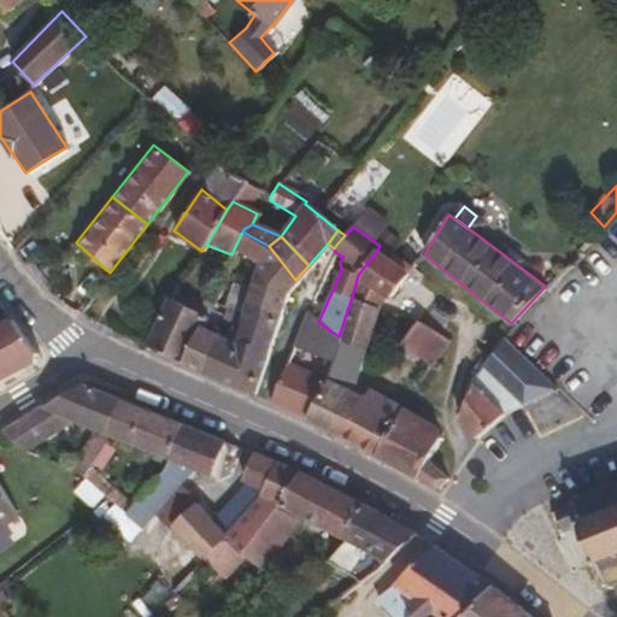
[(252,395),(287,293),(295,280),(269,246),(257,262),(244,329),(235,327),(230,329),(227,336),(216,331),(200,371),(252,395)]
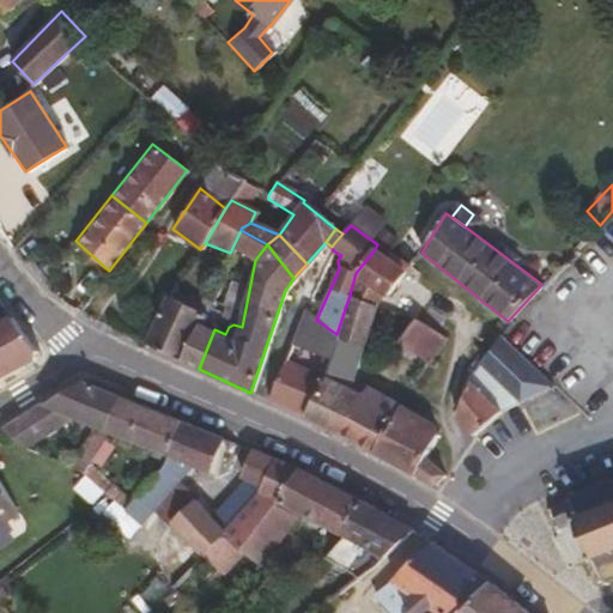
[(389,292),(408,266),(389,252),(386,256),(375,249),(356,273),(350,295),(375,305),(389,292)]
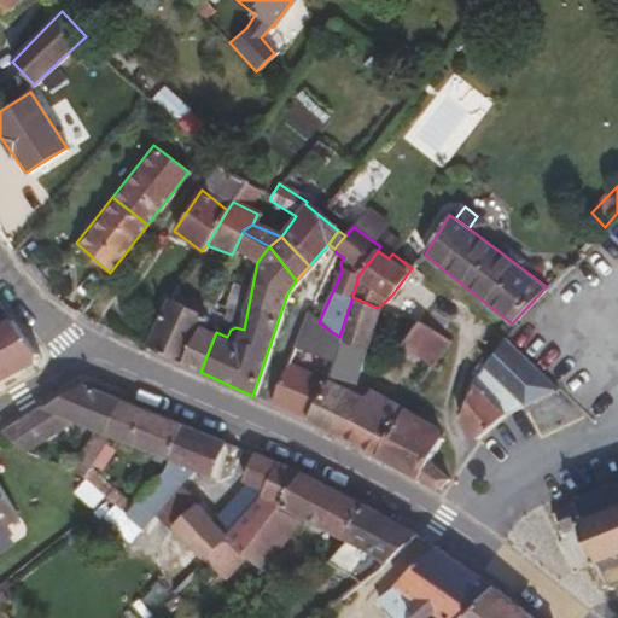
[(367,345),(378,308),(353,297),(339,337),(345,339),(367,345)]
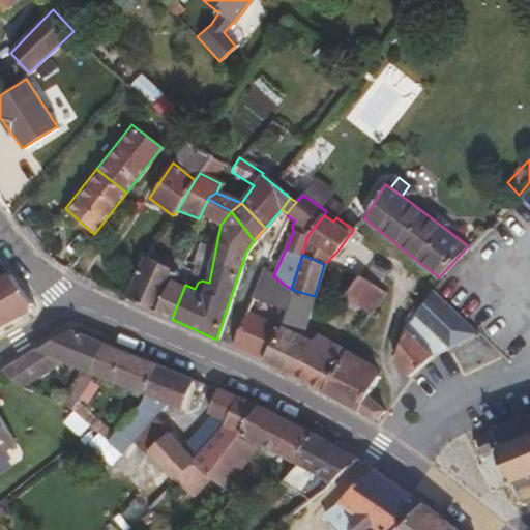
[(157,312),(172,280),(176,270),(146,257),(124,297),(157,312)]
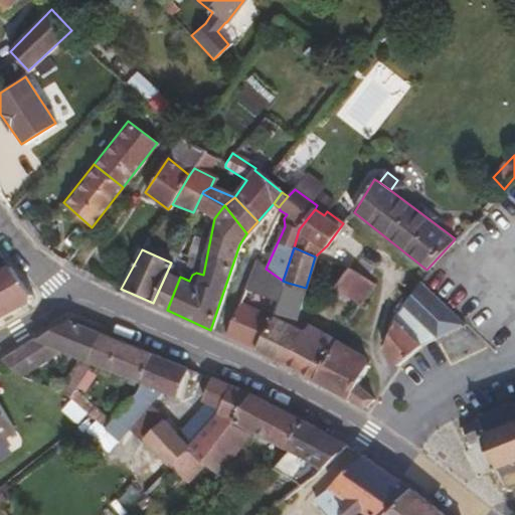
[(283,281),(266,269),(253,262),(247,277),(280,288),(283,281)]
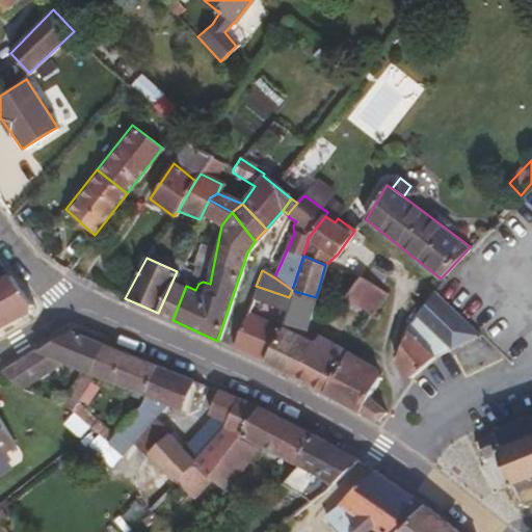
[(0,327),(7,323),(33,309),(35,302),(12,273),(0,280),(0,327)]
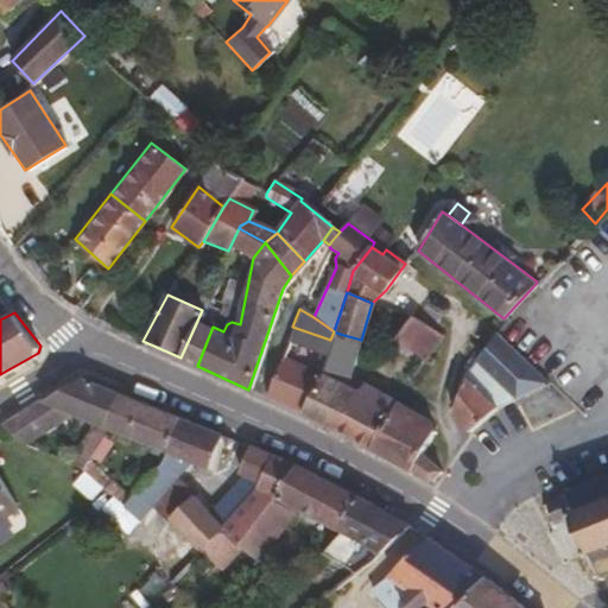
[(420,362),(437,335),(409,316),(393,340),(420,362)]
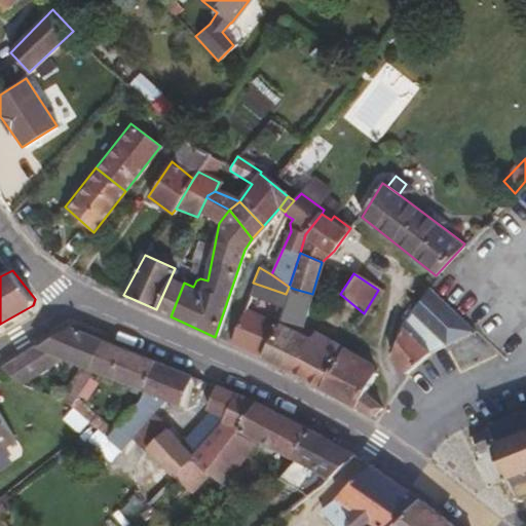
[(171,316),(184,283),(171,277),(156,309),(171,316)]
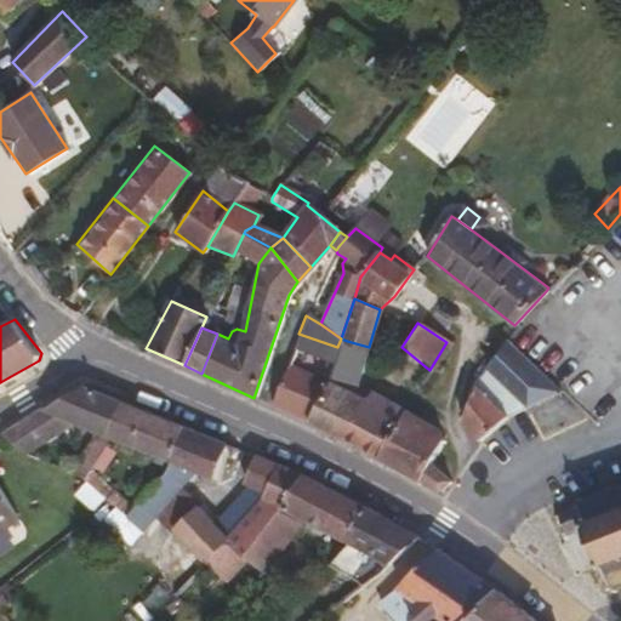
[(353,392),(369,347),(347,341),(341,339),(337,347),(329,381),(353,392)]
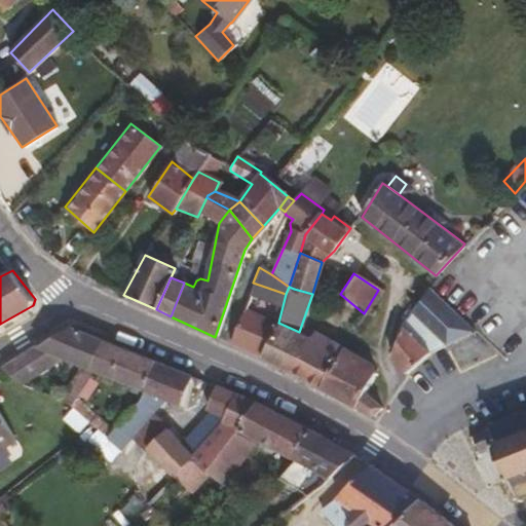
[(474,331),(428,287),(410,312),(418,321),(443,345),(474,331)]
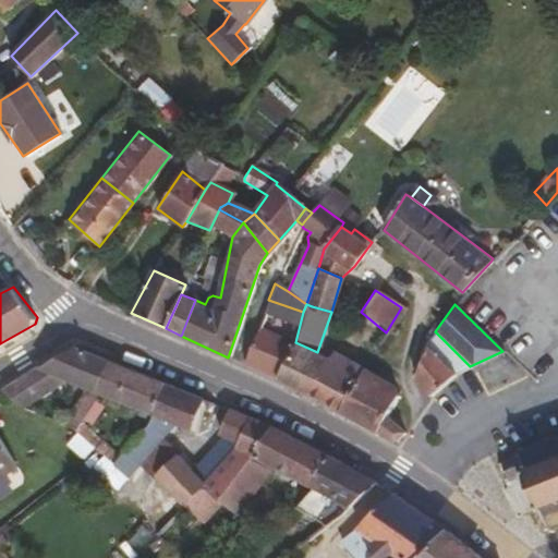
[(311,393),(330,360),(317,352),(295,342),(257,327),(243,364),(311,393)]
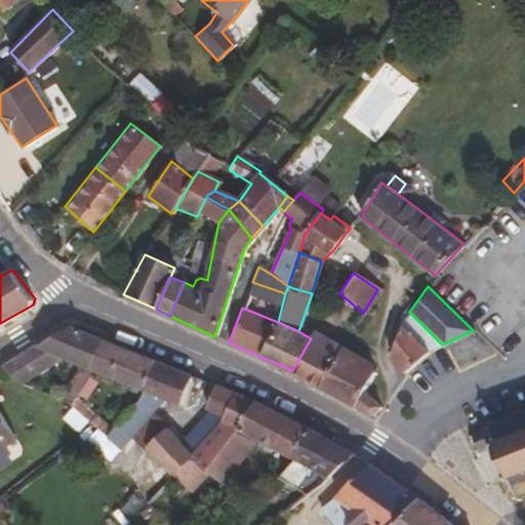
[(417,320),(409,312),(405,320),(411,325),(417,320)]
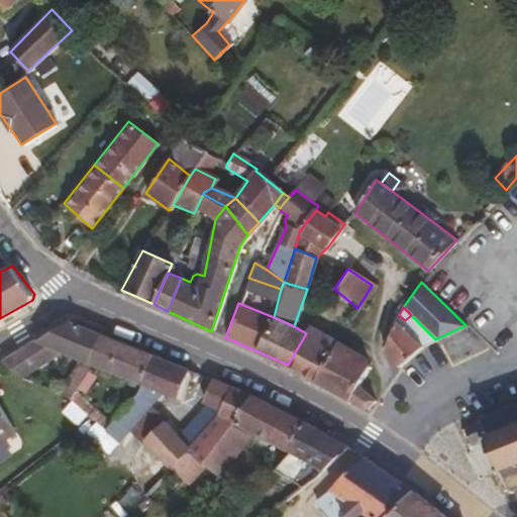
[(93,359),(104,332),(71,319),(6,362),(25,377),(37,368),(68,349),(93,359)]
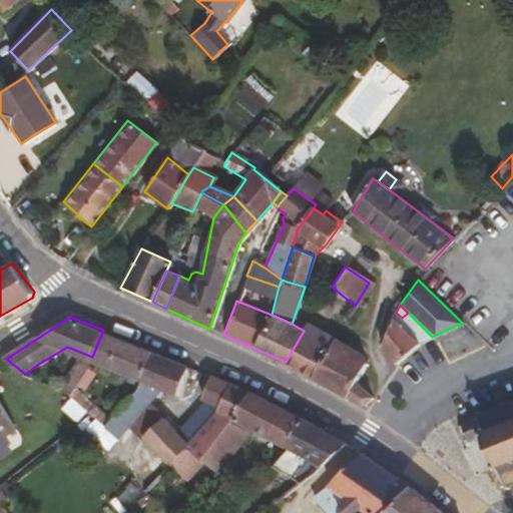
[(395,364),(419,343),(391,318),(381,346),(395,364)]
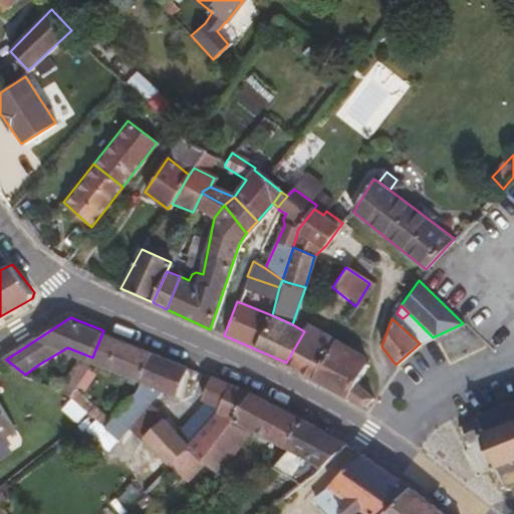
[(314,378),(334,339),(314,327),(310,333),(304,331),(286,362),(314,378)]
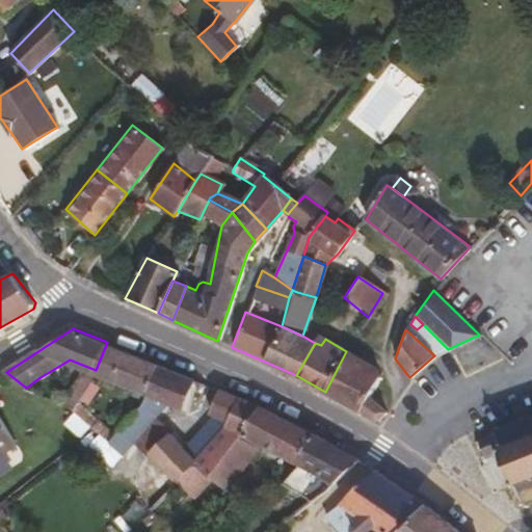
[(159,363),(107,342),(96,370),(148,391),(159,363)]
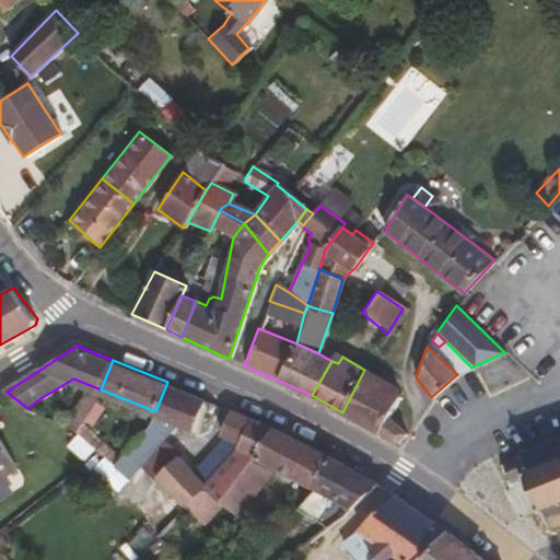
[(387,418),(397,397),(394,386),(364,370),(342,412),(377,431),(398,443),(407,432),(387,418)]
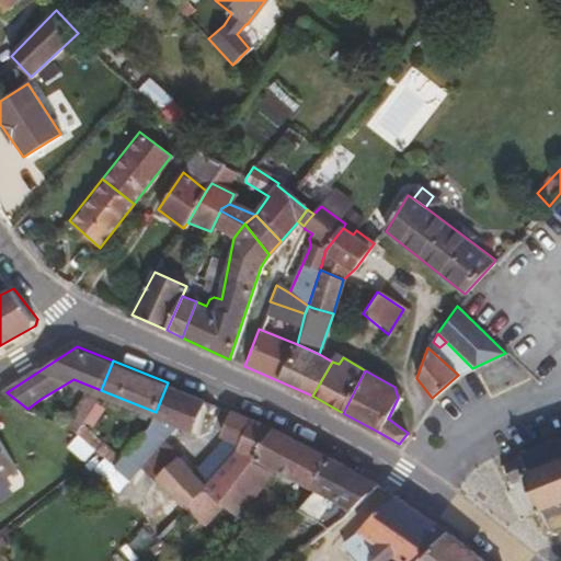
[(197,430),(208,400),(168,382),(156,412),(158,413),(182,423),(197,430)]
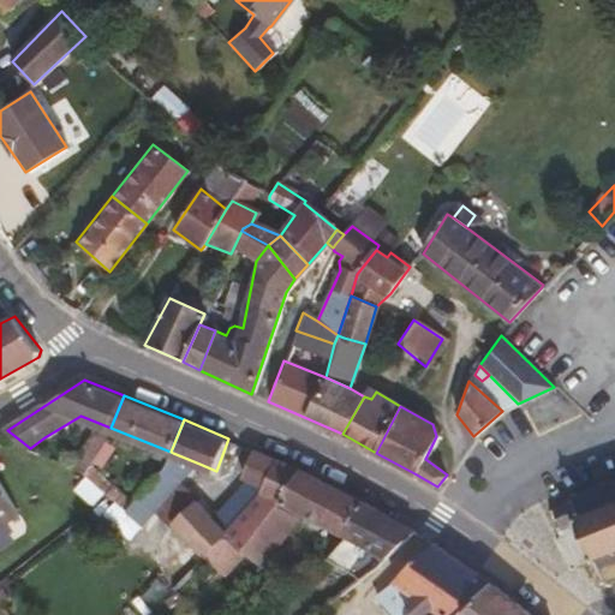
[(84,470),(103,441),(94,435),(77,461),(76,464),(84,470)]
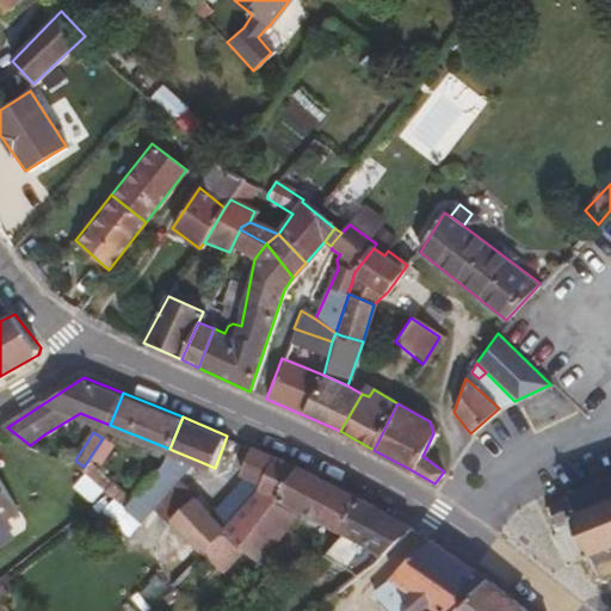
[(281,495),(302,467),(254,446),(245,469),(264,476),(259,489),(227,528),(245,547),(277,500),(281,495)]
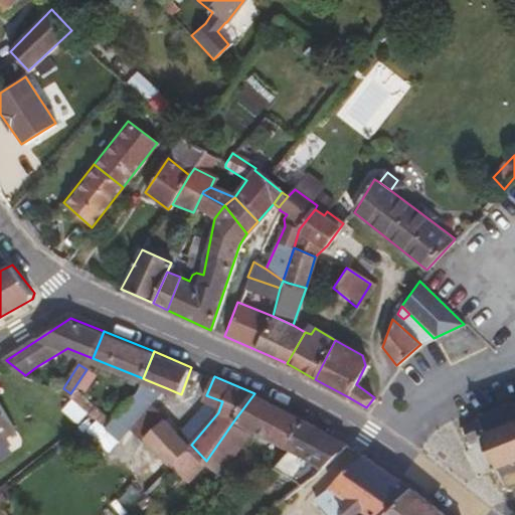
[(120,436),(167,388),(145,379),(142,388),(140,391),(115,416),(107,424),(120,436)]
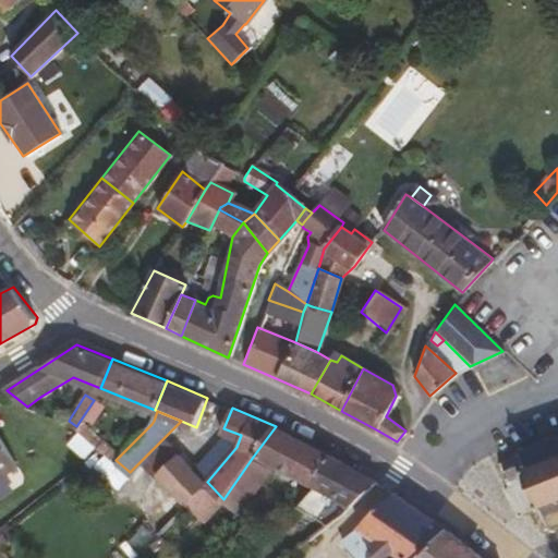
[(332,455),(282,428),(276,426),(256,452),(312,483),(316,486),(332,455)]
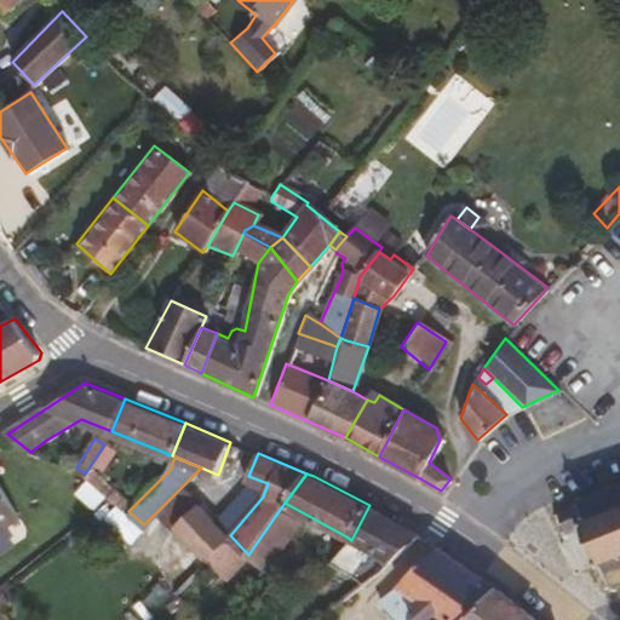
[(0,529),(22,516),(0,481),(0,529)]
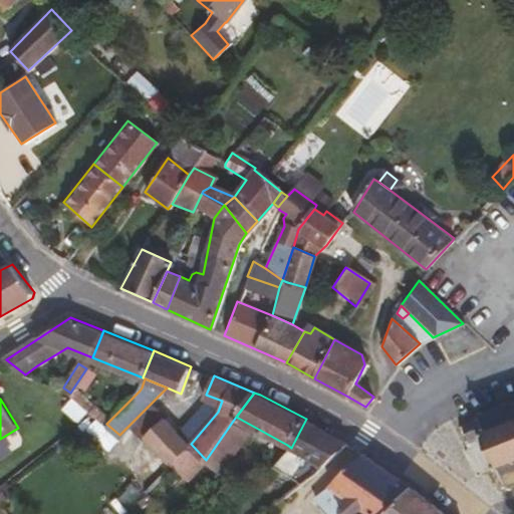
[(513,401),(506,404),(504,402),(499,403),(500,407),(480,414),(479,411),(474,412),(475,417),(469,417),(456,425),(459,433),(464,432),(466,438),(463,440),(465,446),(479,441),(481,444),(487,442),(495,464),(491,465),(493,470),(498,469),(502,482),(498,484),(500,488),(504,487),(506,490),(509,488),(509,484),(513,482),(513,401)]
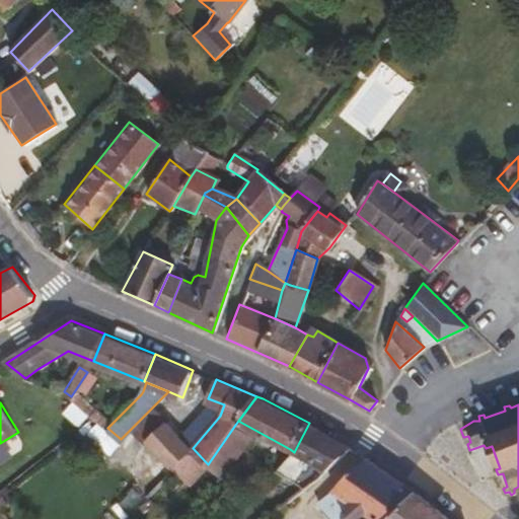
[(116,420),(97,406),(90,415),(98,420),(107,428),(116,420)]
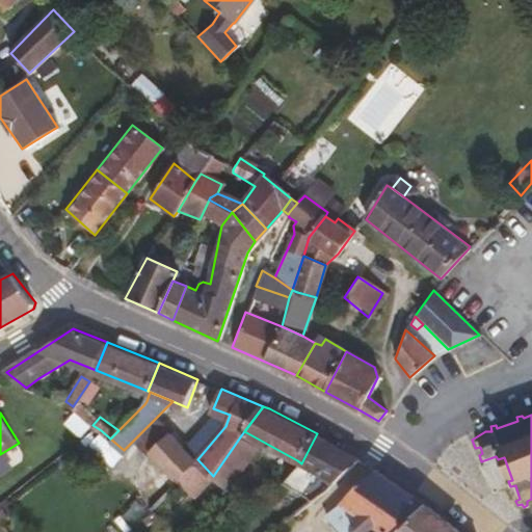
[(197,459),(171,430),(153,449),(179,479),(197,459)]
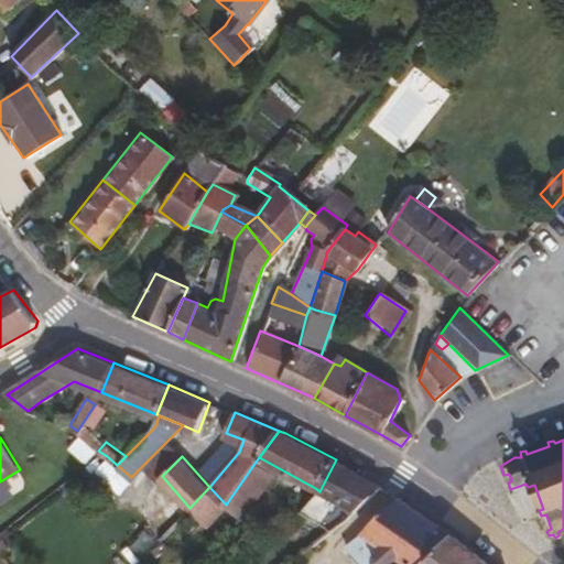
[(383,485),(336,459),(320,491),(301,510),(332,529),(346,518),(383,485)]
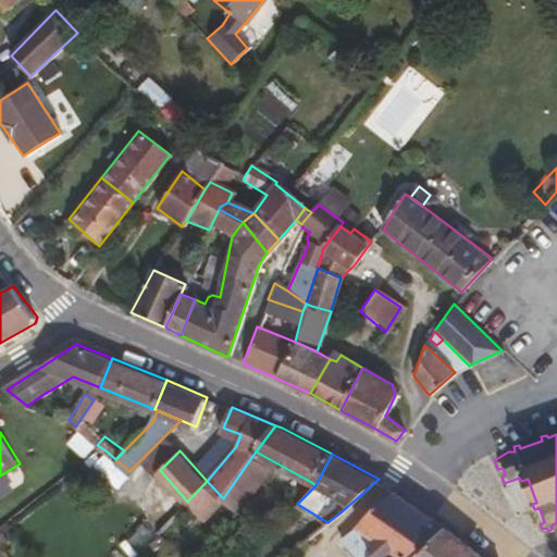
[(239,514),(273,467),(256,457),(252,456),(223,498),(225,499),(239,514)]
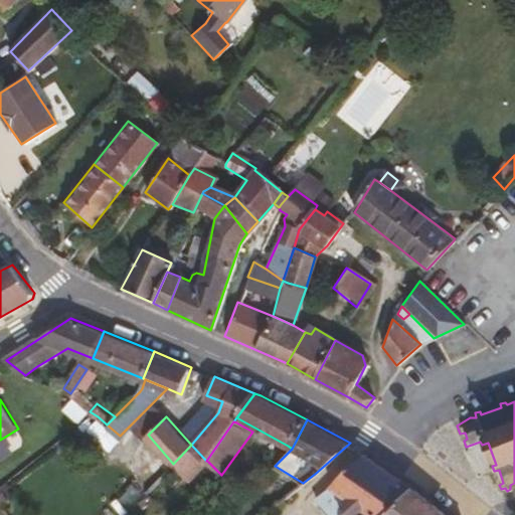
[(193,483),(208,462),(206,461),(191,445),(173,464),(193,483)]
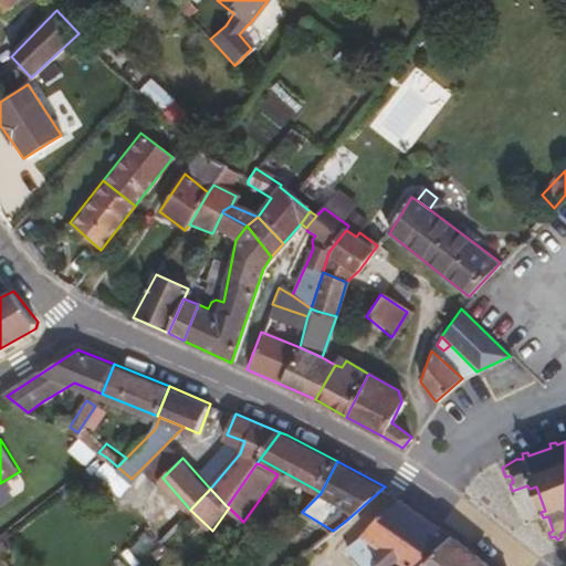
[(425,565),(456,536),(402,498),(364,533),(347,545),(367,565),(368,565),(376,559),(380,565),(388,565),(400,556),(405,561),(397,565),(425,565)]
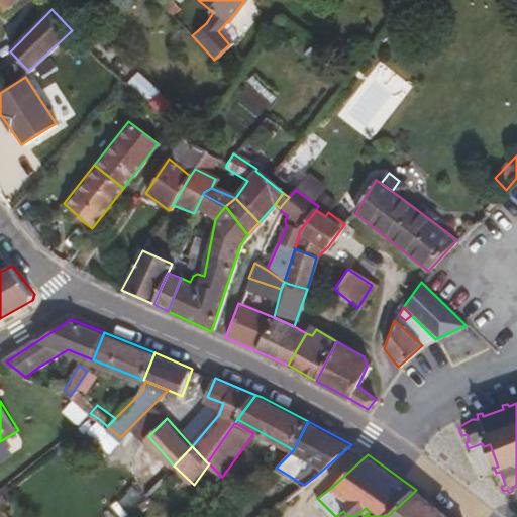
[(450,516),(435,504),(416,490),(388,516),(450,516)]
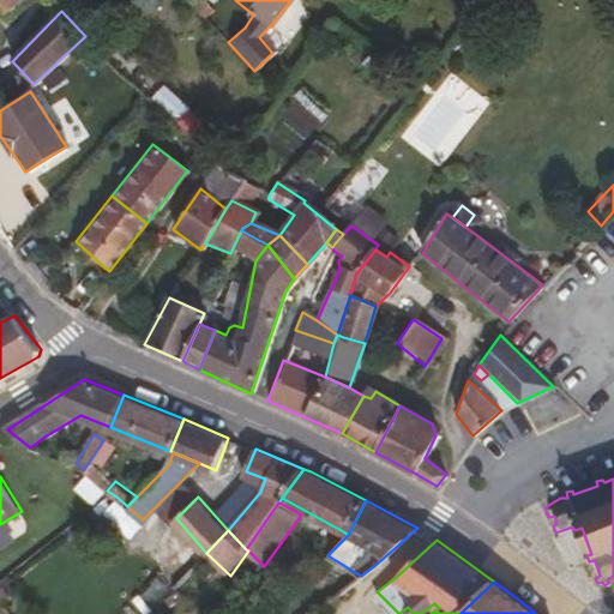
[(307,613),(311,613),(318,609),(313,603),(305,609),(307,613)]
